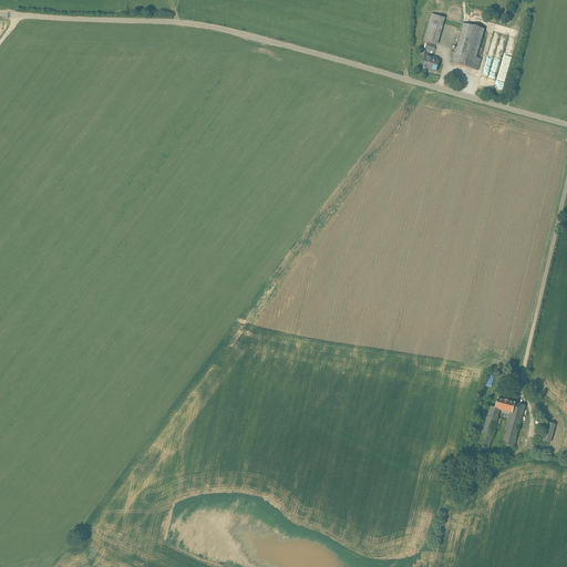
[(431,14),(423,41),(428,43),(435,44),(436,45),(444,19),(431,14)]
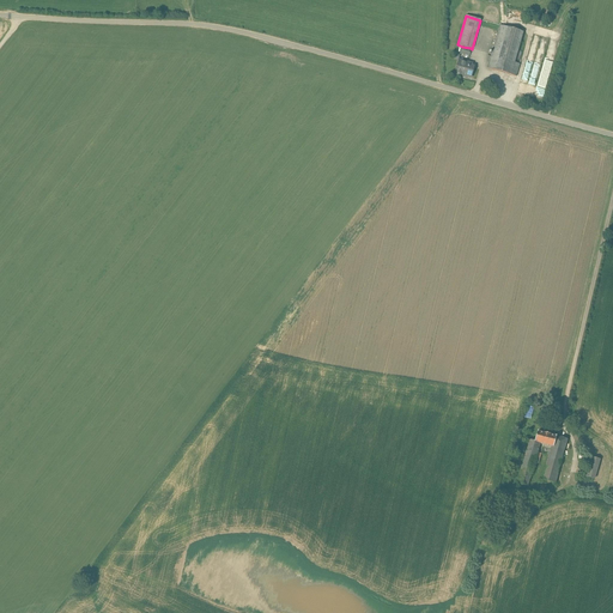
[(499,25),(487,68),(516,77),(520,65),(515,62),(523,32),(499,25)]
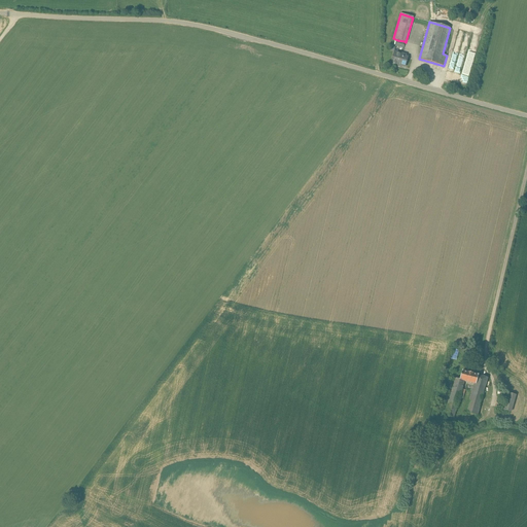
[(407,55),(394,51),(390,65),(398,67),(398,65),(405,67),(408,59),(406,58),(407,55)]
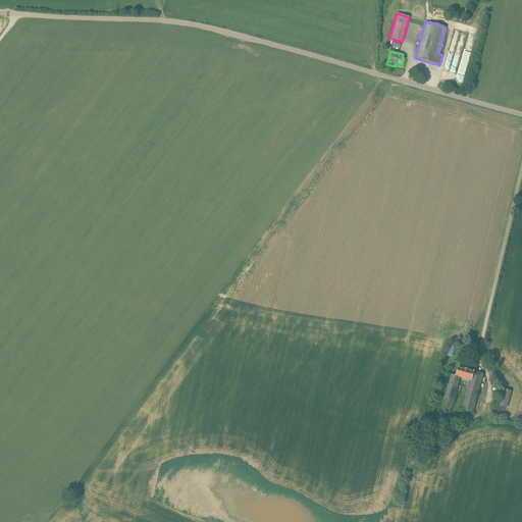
[(474,372),(458,368),(455,376),(460,378),(469,380),(471,381),(473,372),(474,372)]
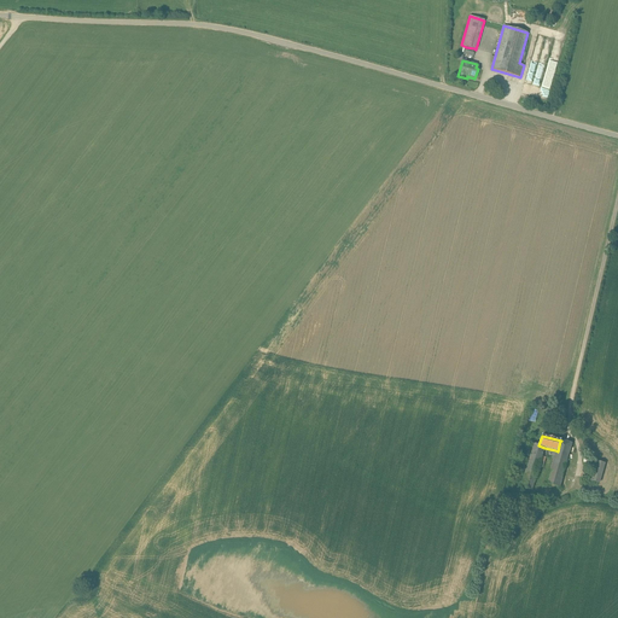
[(560,441),(558,452),(555,450),(546,484),(560,488),(569,453),(572,444),(560,441)]
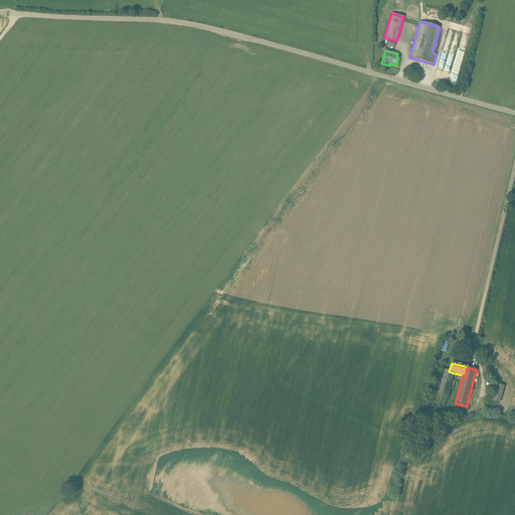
[(445,370),(434,406),(444,408),(449,389),(452,379),(454,373),(449,371),(445,370)]
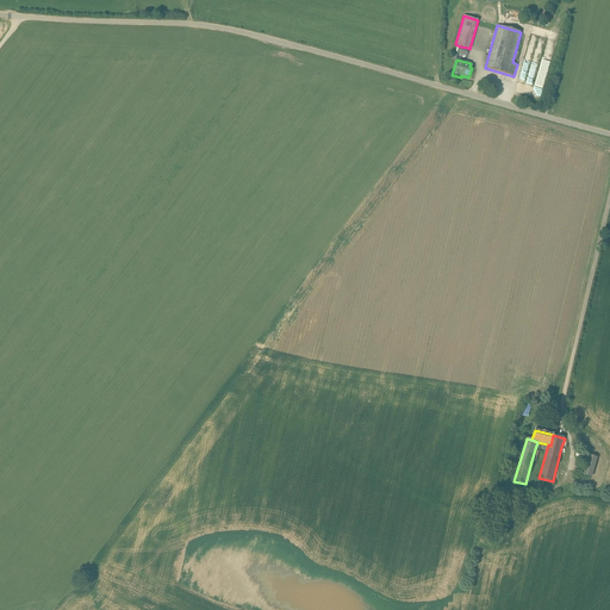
[(586,455),(582,473),(591,477),(597,458),(586,455)]
